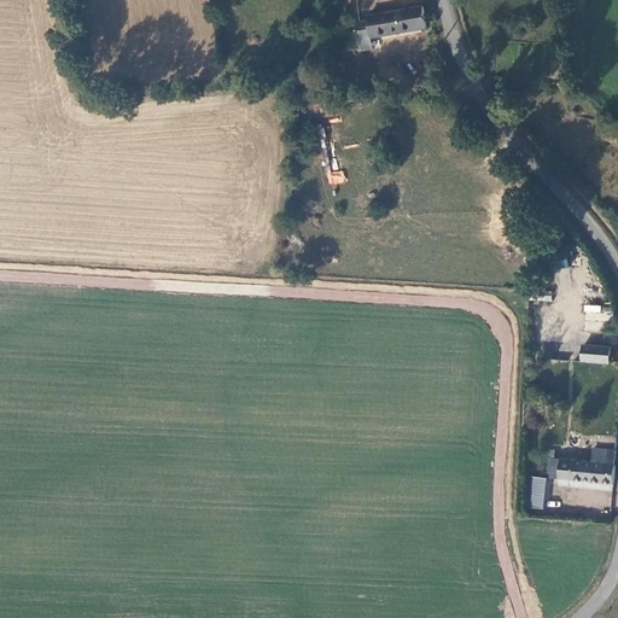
[(429,28),(425,5),(369,15),(369,18),(360,21),(362,39),(429,28)]
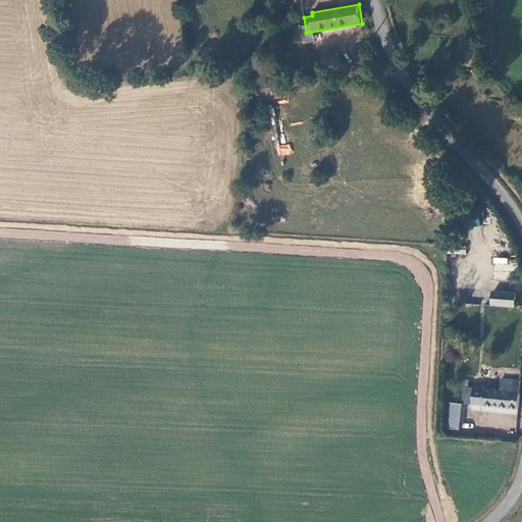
[(283,87),(283,79),(256,81),(256,89),(283,87)]
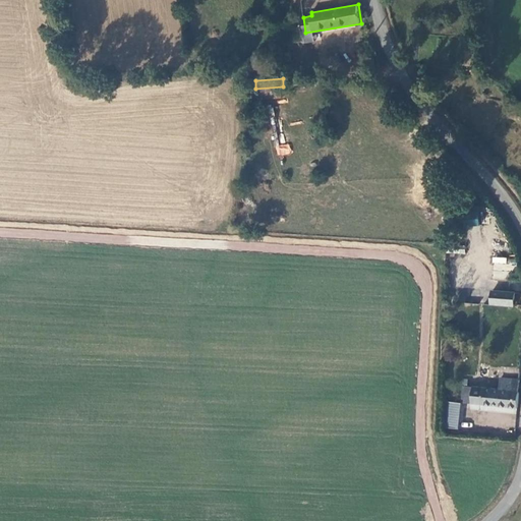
[(278,156),(291,155),(290,145),(277,146),(278,156)]
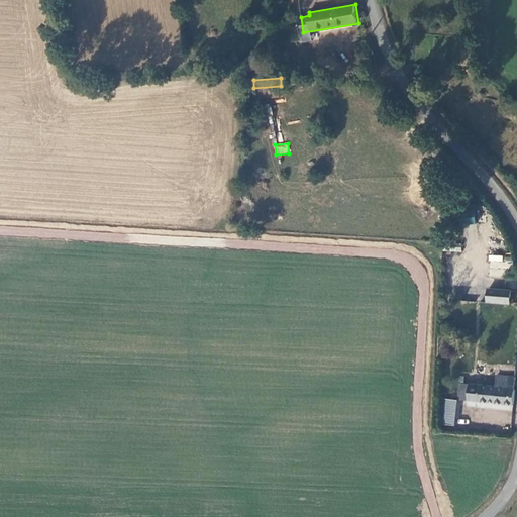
[(474,217),(460,219),(461,225),(475,223),(474,217)]
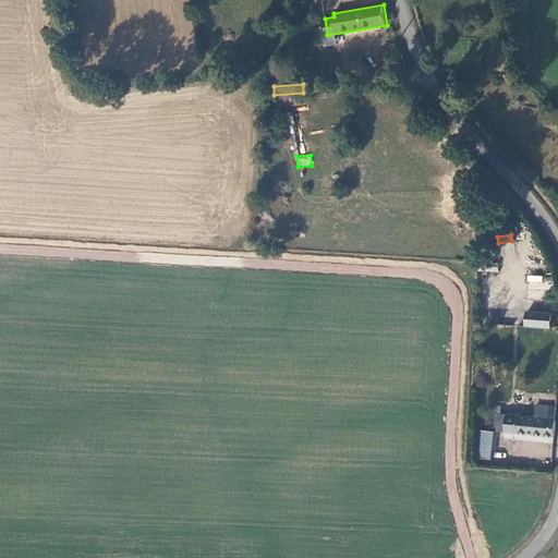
[(529,275),(526,299),(549,301),(552,277),(529,275)]
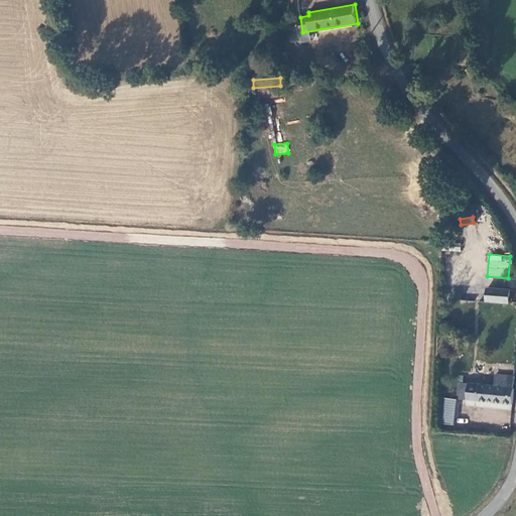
[(488,289),(487,301),(509,303),(510,290),(488,289)]
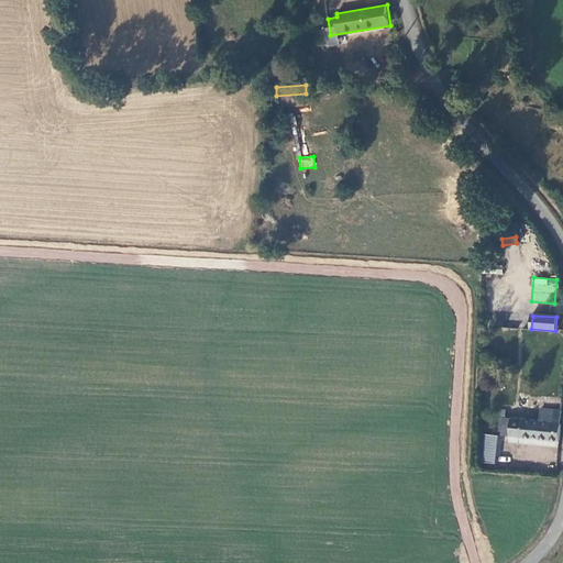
[(512,438),(512,439),(560,440),(561,410),(541,409),(540,421),(512,420),(512,421),(512,438)]
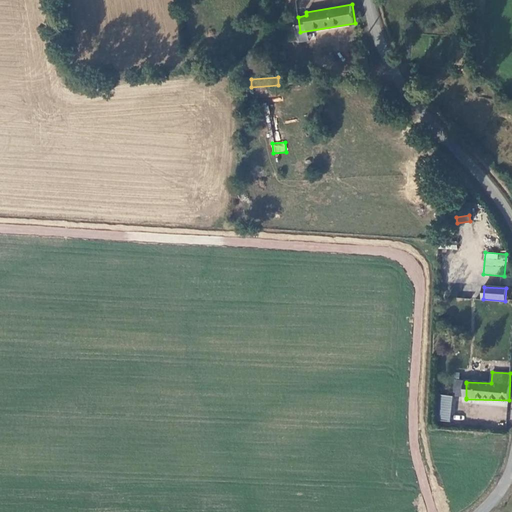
[(466,382),(456,383),(456,398),(466,398),(466,383),(466,382)]
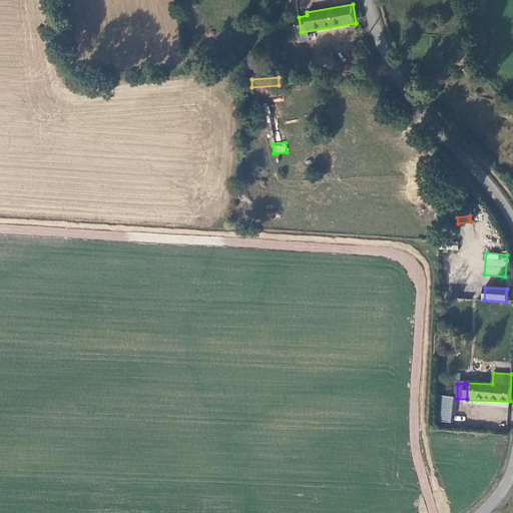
[(442,396),(439,422),(451,423),(453,397),(442,396)]
